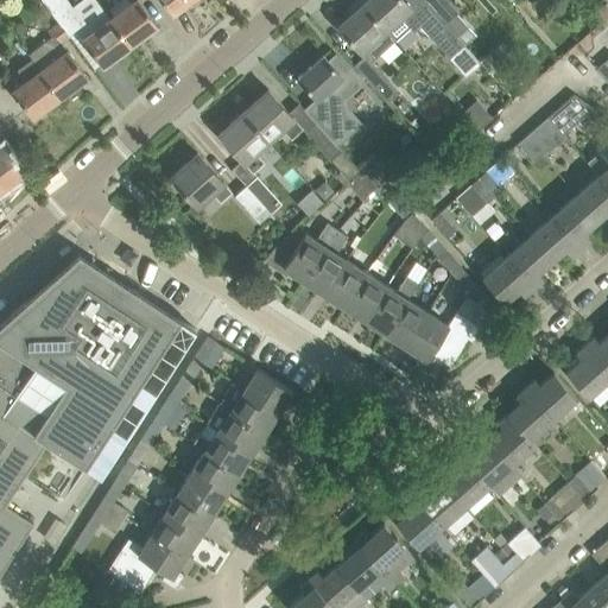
[(68,0),(43,0),(51,11),(59,21),(70,36),(76,31),(88,46),(102,65),(130,45),(109,19),(101,8),(83,20),(74,6),(68,0)]
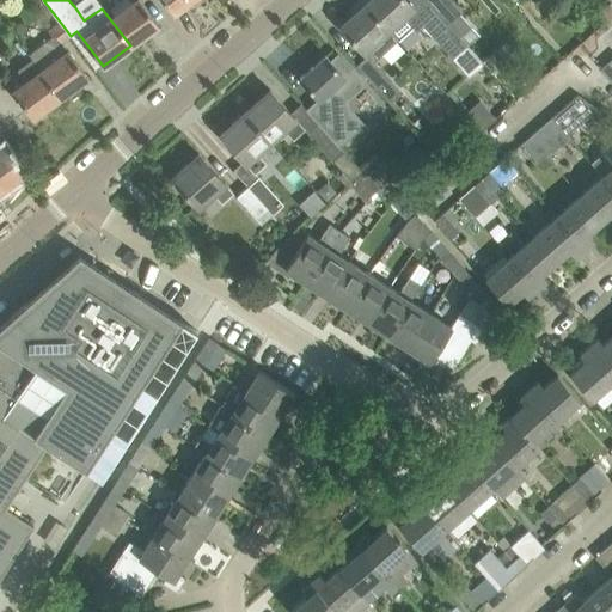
[(139,0),(135,0),(110,19),(130,46),(158,25),(139,0)]
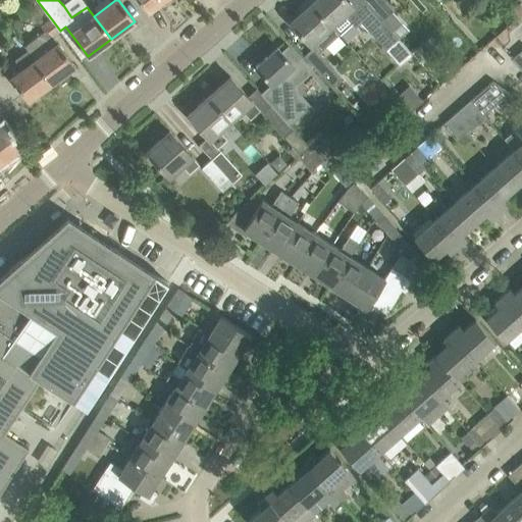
[(139,0),(148,12),(163,0),(139,0)]
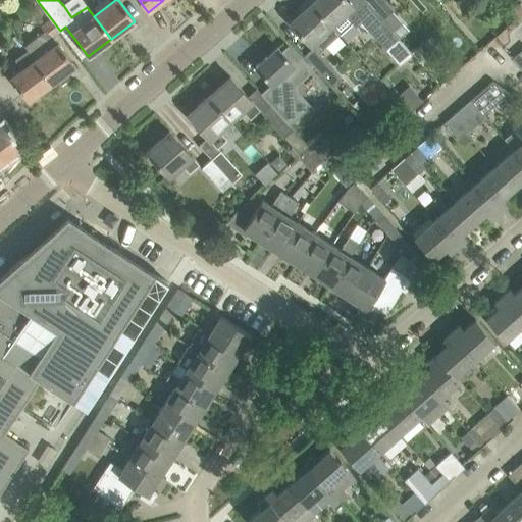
[(360,22),(384,51),(398,38),(393,32),(388,28),(383,23),(363,0),(357,0),(351,5),(346,0),(315,0),(312,4),(338,35),(352,23),(355,27),(360,22)]
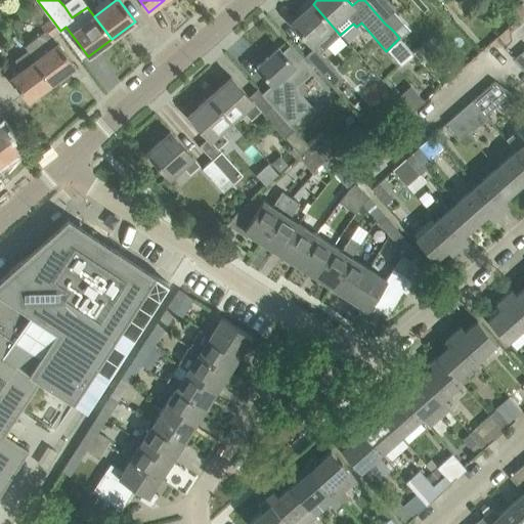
[(367,0),(385,19),(395,9),(387,0),(367,0)]
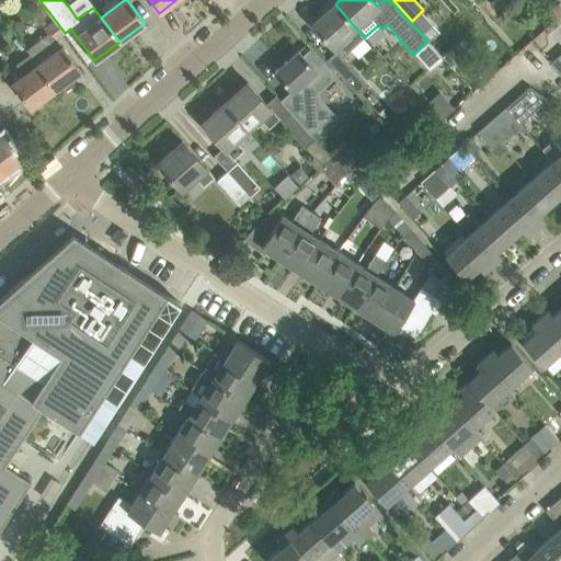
[(335,4),(312,24),(336,52),(327,60),(341,77),(342,78),(352,69),(342,57),(364,37),(335,4)]
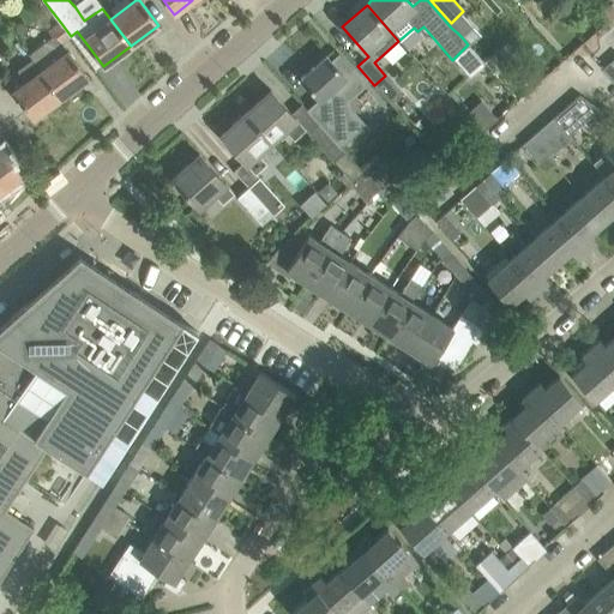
[(52,36),(29,53),(61,97),(88,78),(73,59),(68,50),(67,52),(64,46),(61,43),(71,36),(60,22),(47,31),(52,36)]
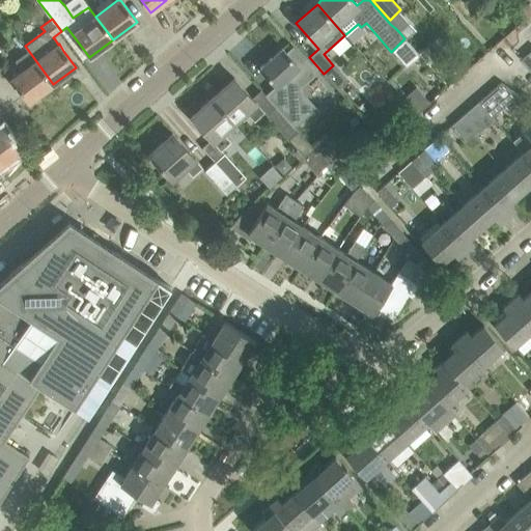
[(11,79),(12,81),(28,103),(53,84),(25,46),(24,47),(27,52),(15,60),(22,71),(11,79)]
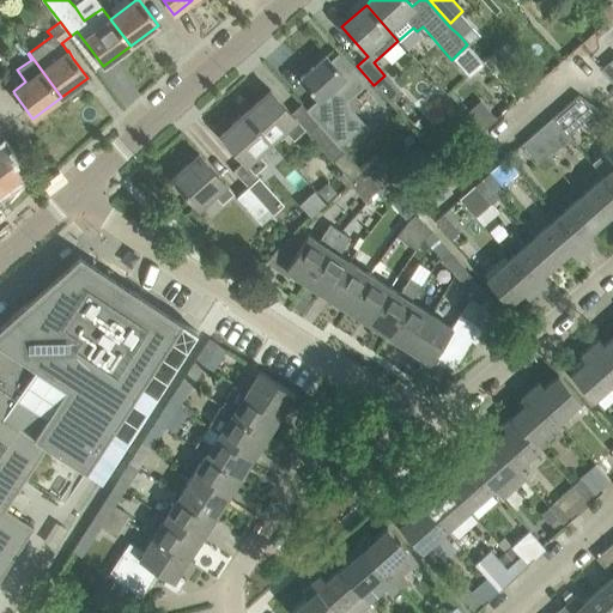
[(326,55),(299,79),(320,101),(308,111),(338,145),(362,123),(344,102),(360,89),(359,79),(351,71),(344,77),(326,55)]
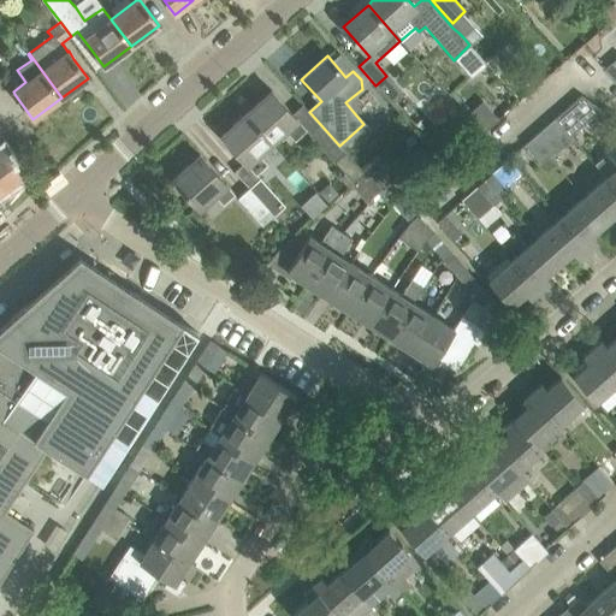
[(615,67),(612,63),(604,69),(615,82),(615,67)]
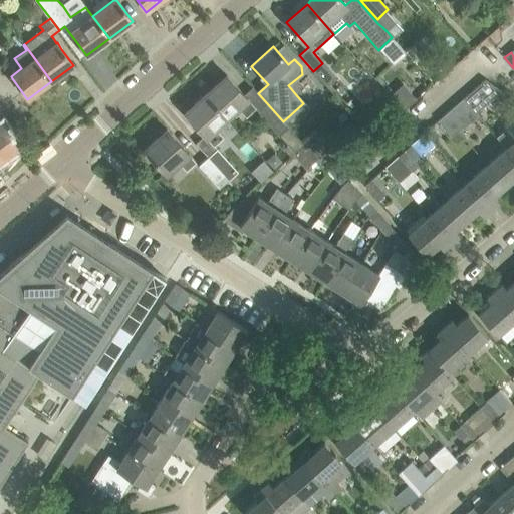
[(226,75),(205,94),(228,119),(239,108),(246,116),(256,108),(226,75)]
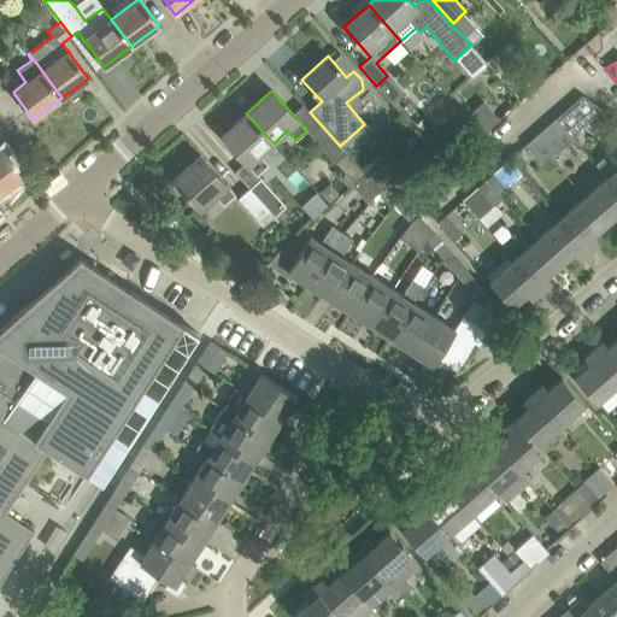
[(581,95),(554,118),(571,136),(601,110),(581,95)]
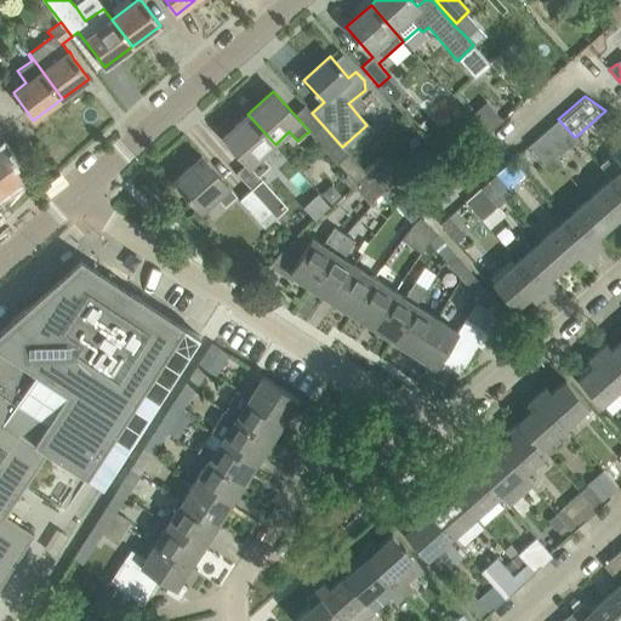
[(486,102),(472,115),(488,132),(502,119),(486,102)]
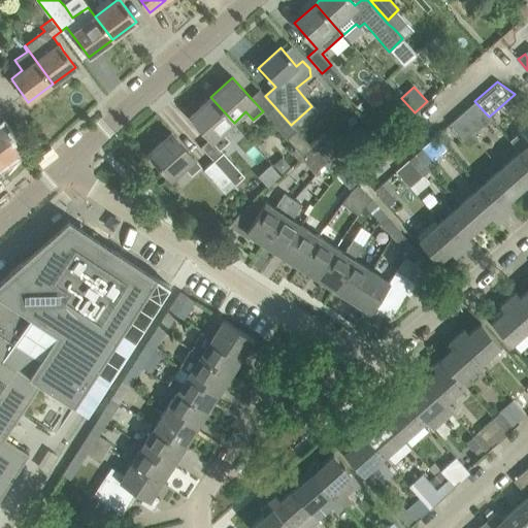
[(190,117),(203,131),(220,150),(230,140),(223,133),(234,123),(210,97),(190,117)]
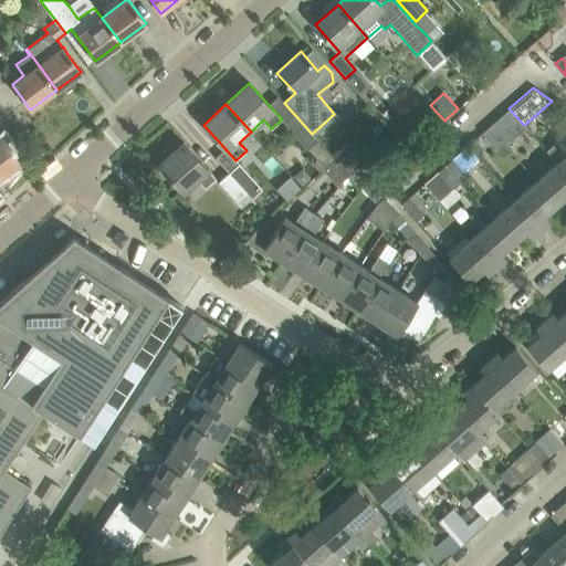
[(509,108),(488,127),(503,144),(509,139),(510,142),(526,127),(524,125),(509,108)]
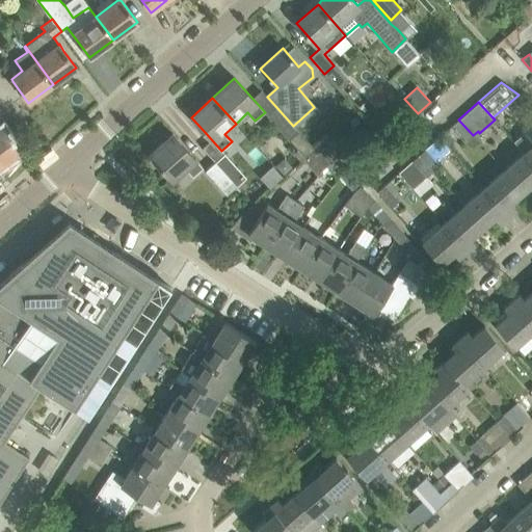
[(266,114),(289,140),(303,157),(314,149),(275,107),(266,114)]
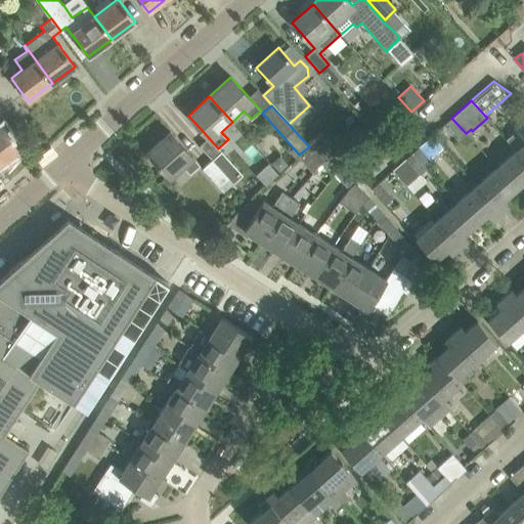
[(451,118),(445,123),(460,139),(466,133),(451,118)]
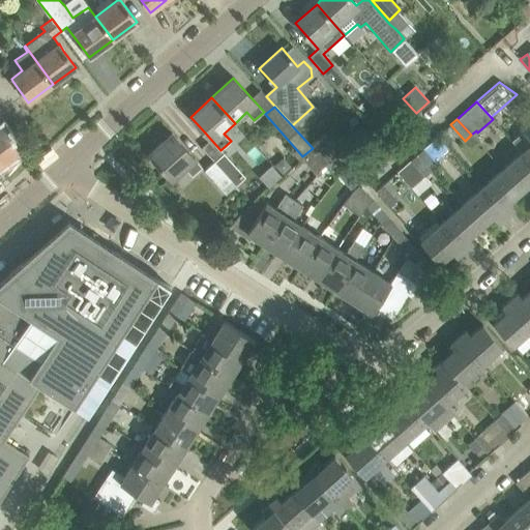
[(0,166),(21,150),(3,125),(0,127),(0,166)]
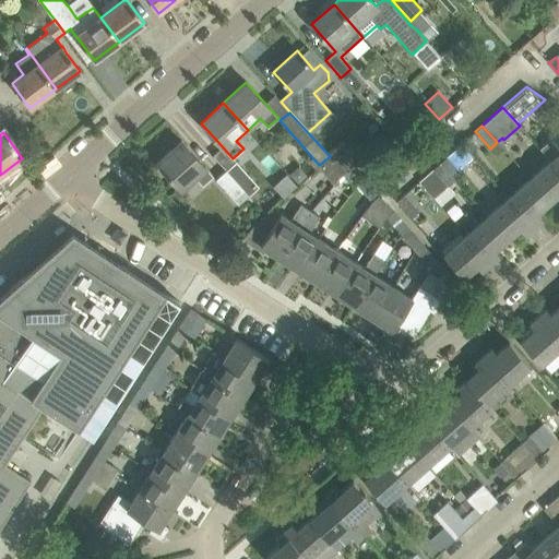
[(540,149),(550,159),(558,168),(558,150),(549,140),(540,149)]
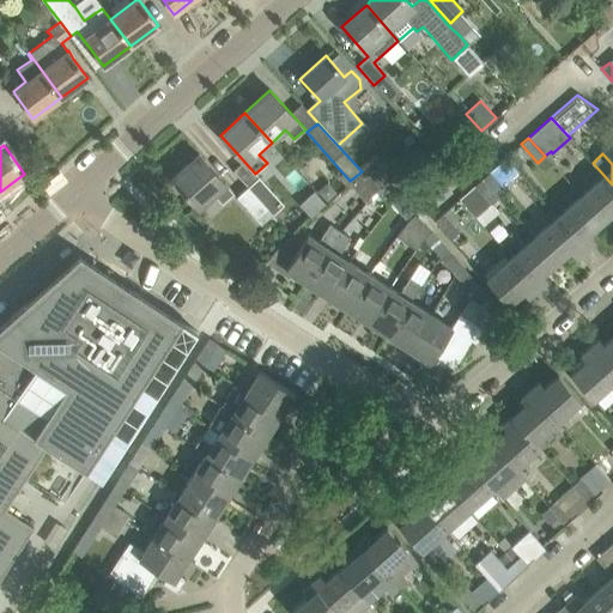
[(234,193),(214,171),(199,155),(173,177),(199,207),(213,194),(222,204),(234,193)]
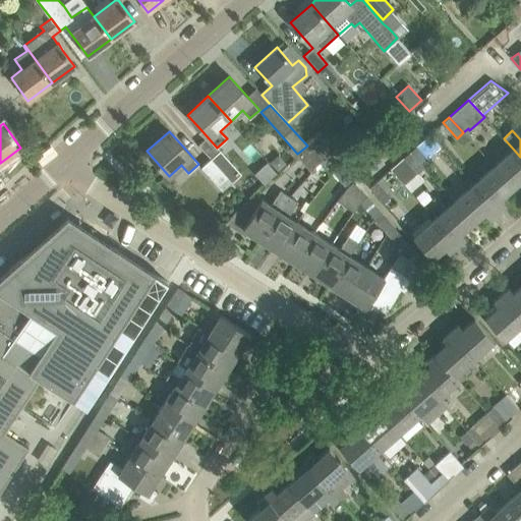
[(429,134),(409,152),(423,168),(429,162),(426,159),(435,153),(435,154),(442,148),(429,134)]
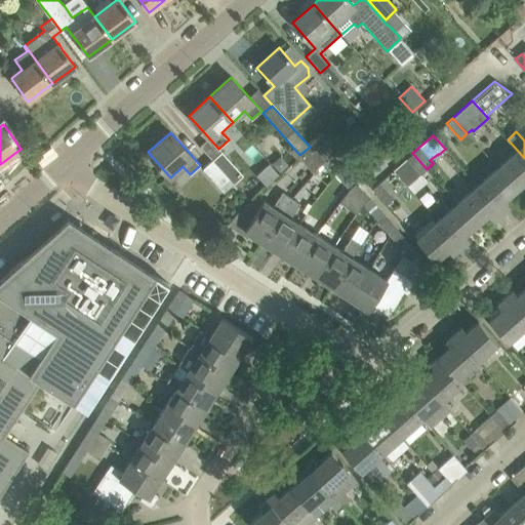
[(331,156),(332,156),(369,153),(370,142),(340,140),(322,136),(318,140),(321,145),(331,156)]
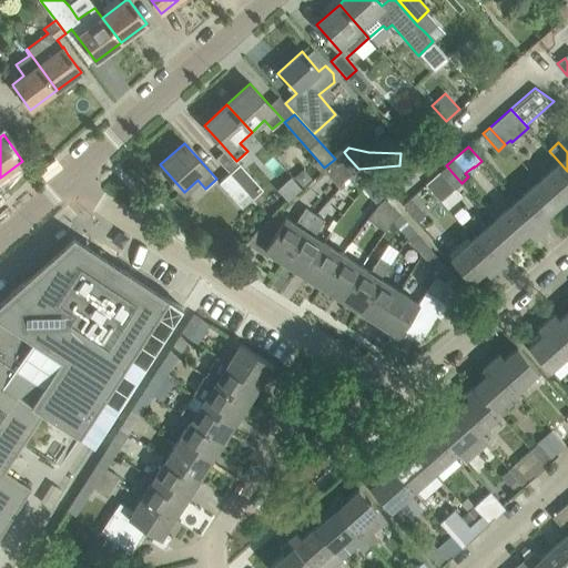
[(335,159),(324,168),(323,170),(337,188),(348,179),(358,169),(347,156),(343,152),(335,159)]
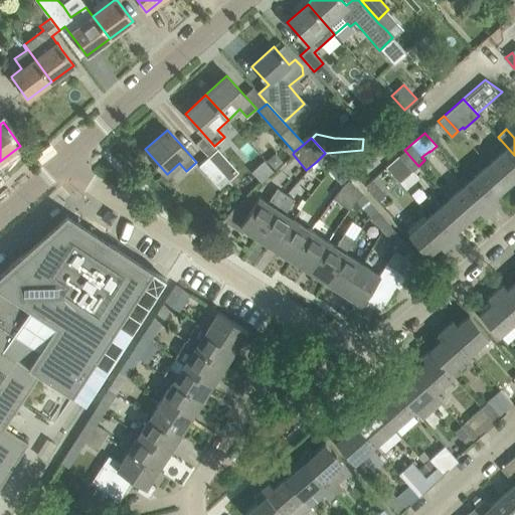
[(514,155),(507,147),(488,165),(506,186),(514,177),(514,155)]
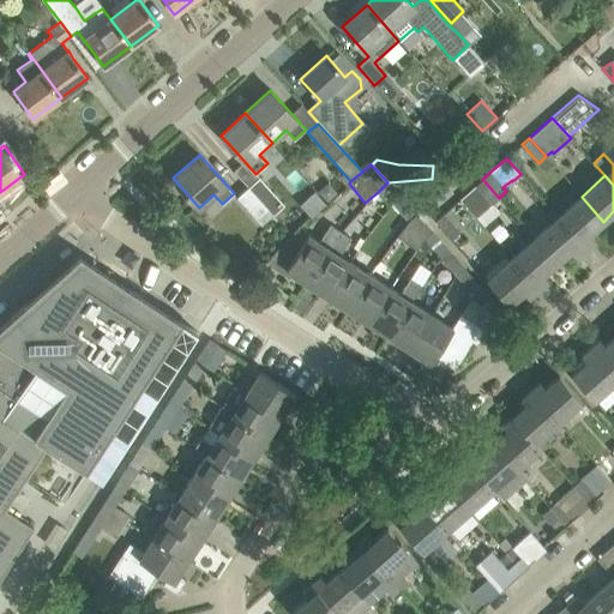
[(259,178),(248,188),(272,216),(284,206),(259,178)]
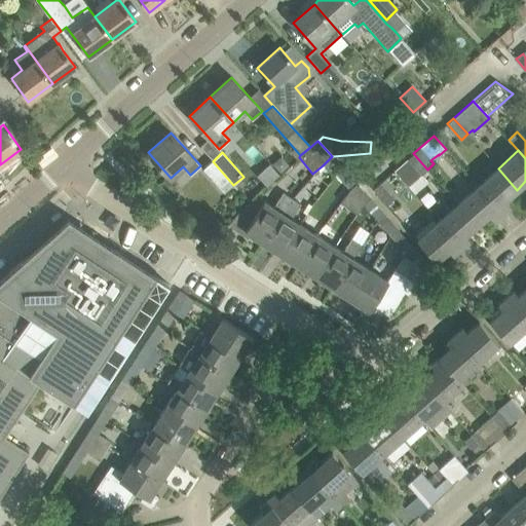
[(351,179),(369,162),(370,153),(333,156),(343,168),(351,179)]
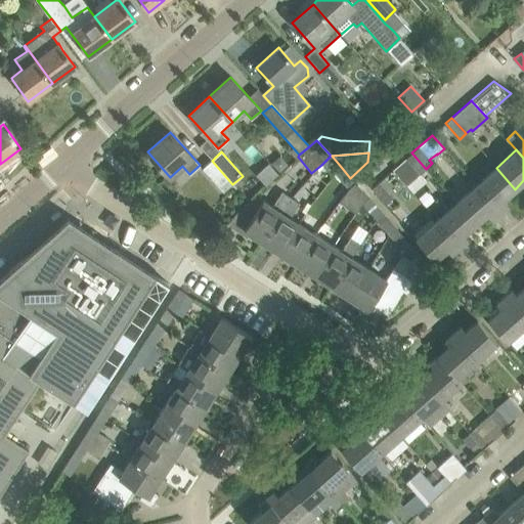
[(393,171),(392,171),(406,186),(426,169),(411,153),(392,170),(393,171)]
